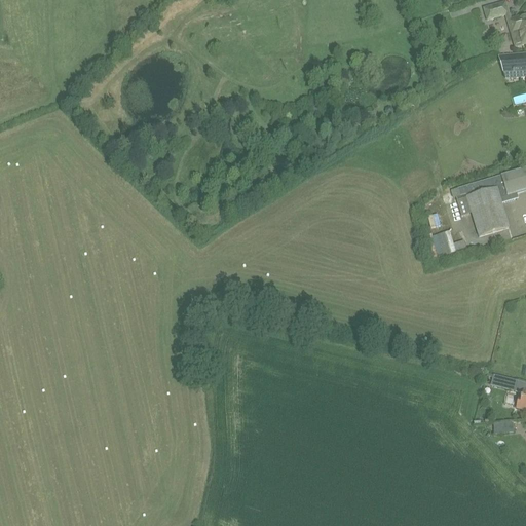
[(510,15),(505,2),(484,8),(487,22),(510,15)]
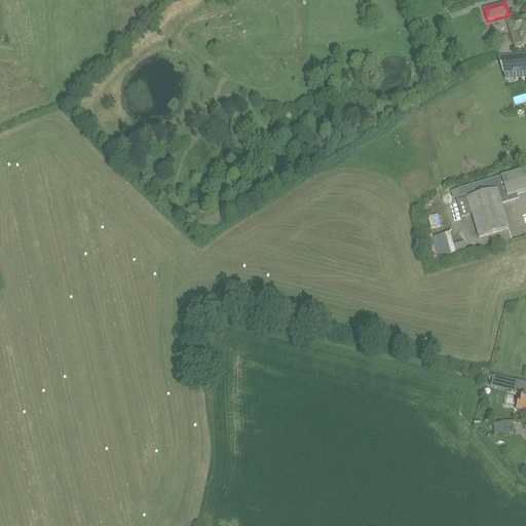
[(525,16),(515,20),(520,39),(522,38),(524,45),(525,44),(525,16)]
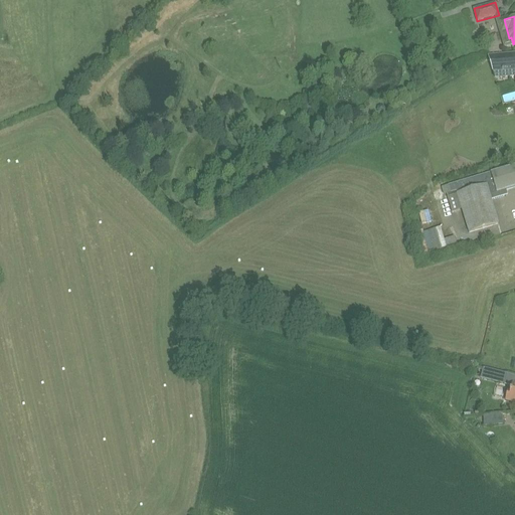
[(514,59),(514,54),(488,56),(495,78),(514,75),(514,59)]
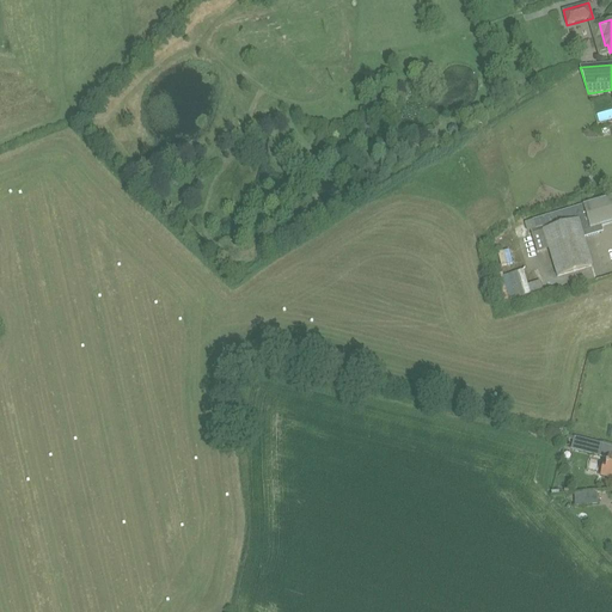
[(562,196),(571,193),(567,178),(557,182),(562,196)]
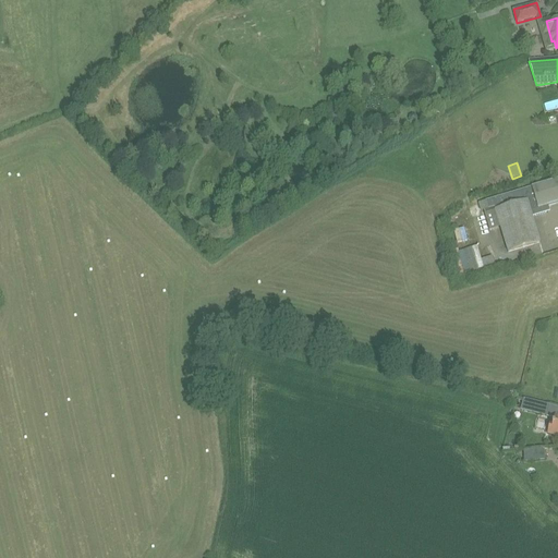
[(557,179),(493,198),(494,206),(483,210),(489,231),(500,227),(508,252),(541,243),(532,215),(546,213),(549,207),(548,205),(557,202),(557,179)]
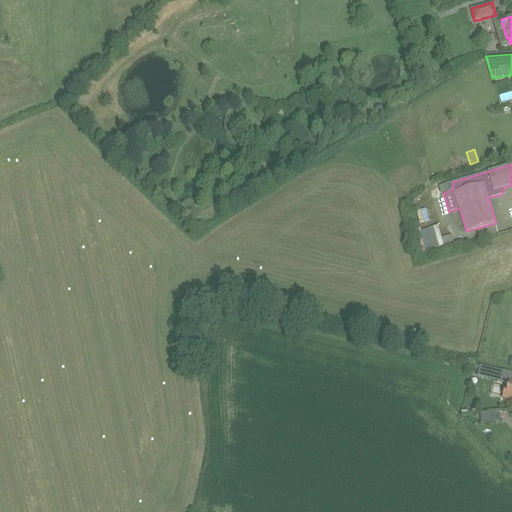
[(421,210),(422,223),(432,223),(432,210),(421,210)]
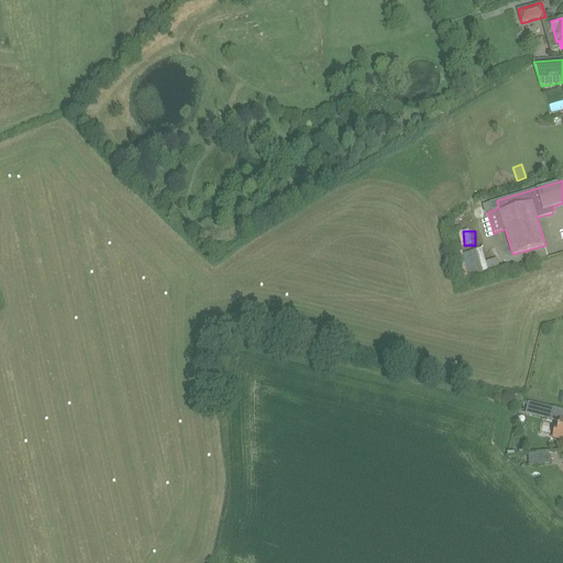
[(485,262),(482,249),(468,253),(475,276),(484,273),(483,272),(488,271),(487,269),(498,266),(496,258),(485,262)]
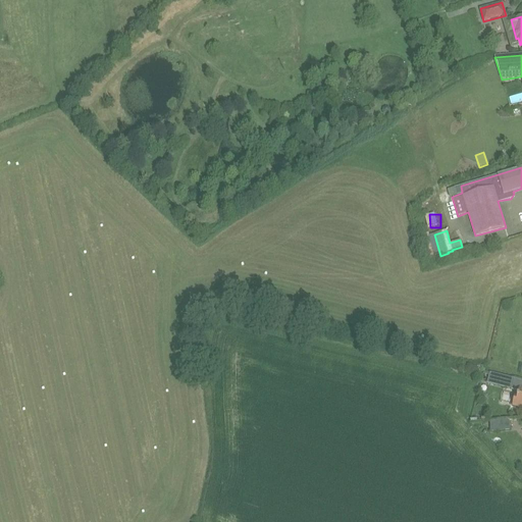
[(511,387),(513,379),(499,375),(497,383),(511,387)]
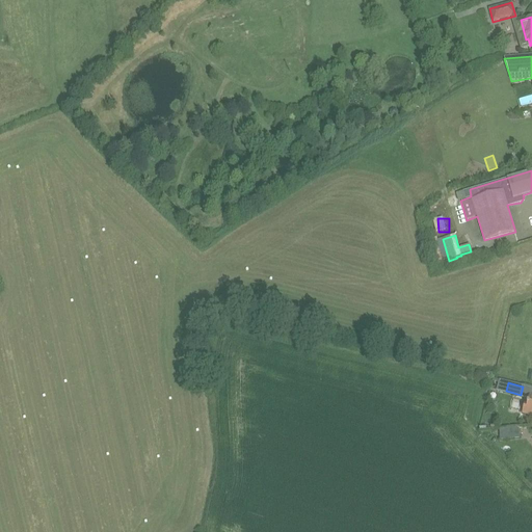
[(531,396),(530,396),(528,403),(525,402),(522,415),(531,417),(531,396)]
